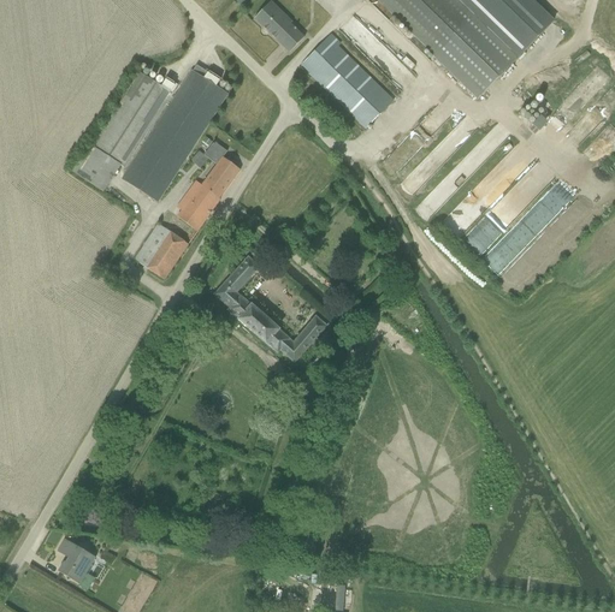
[(266,0),(253,16),(293,48),(309,29),(275,0),(266,0)]
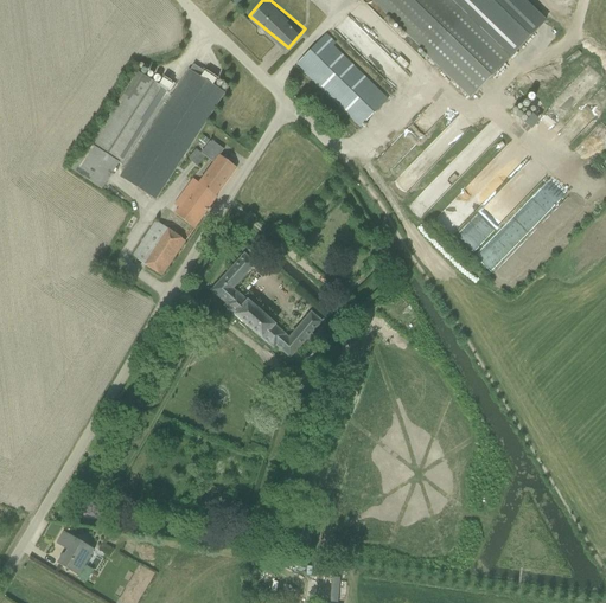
[(515,50),(461,0),(370,0),(471,97),(515,50)]
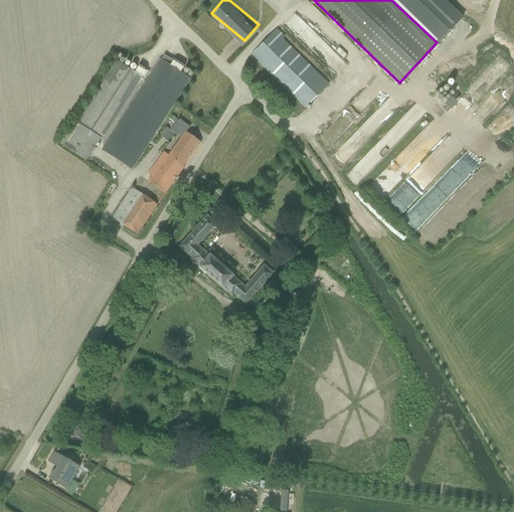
[(464,13),(450,0),(391,0),(437,42),(464,13)]
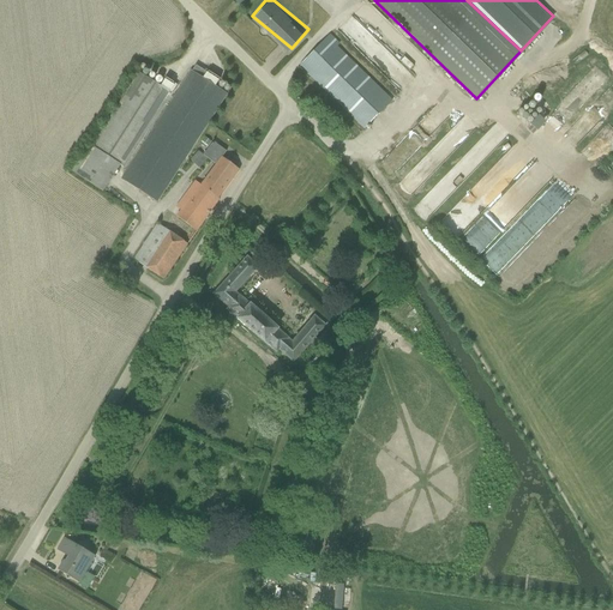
[(395,100),(328,32),(299,60),(367,127),(395,100)]
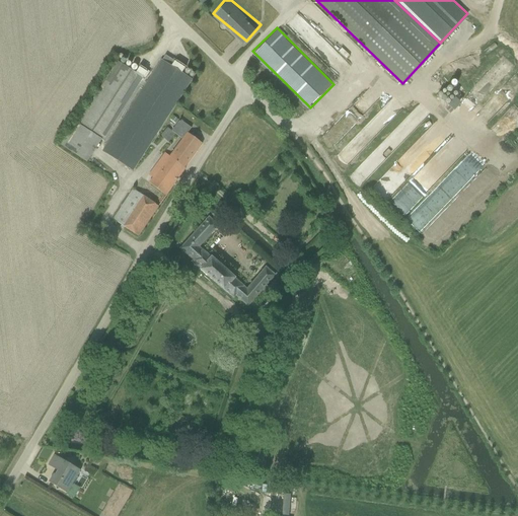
[(147,76),(120,58),(64,143),(87,158),(103,133),(108,136),(147,76)]
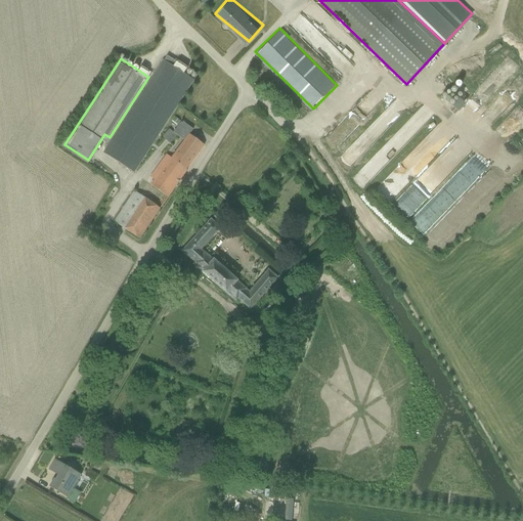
[(193,79),(164,59),(105,148),(135,167),(193,79)]
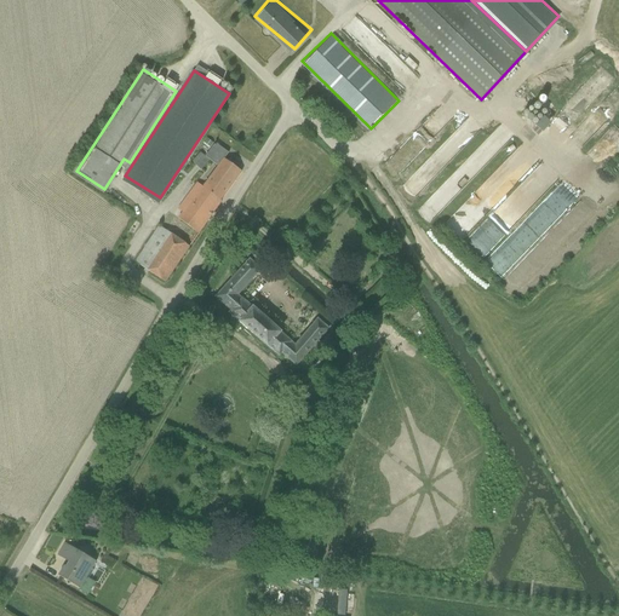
[(510,121),(532,131),(536,124),(514,113),(510,121)]
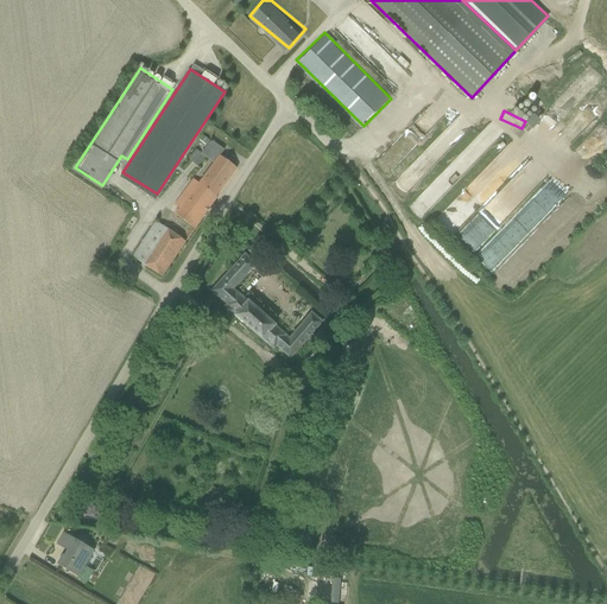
[(587,133),(604,144),(606,138),(606,127),(594,120),(587,133)]
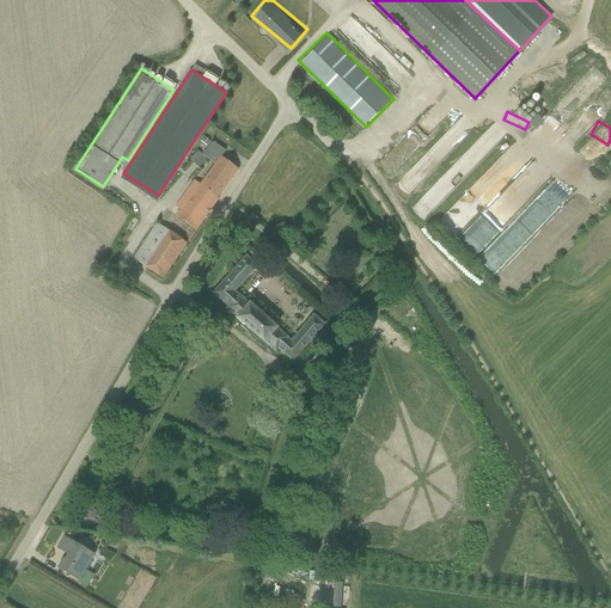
[(560,135),(566,127),(561,122),(555,130),(560,135)]
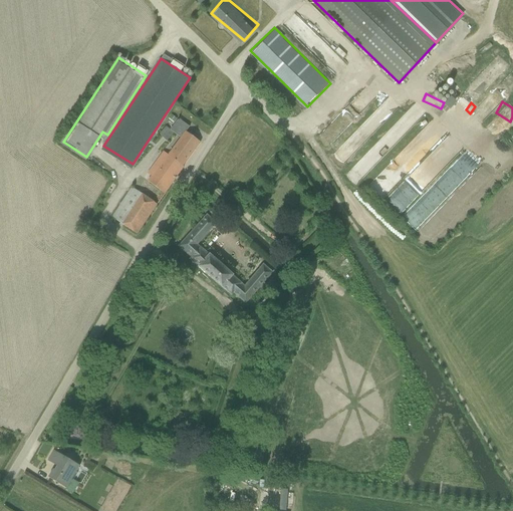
[(475,109),(484,117),(489,112),(480,104),(475,109)]
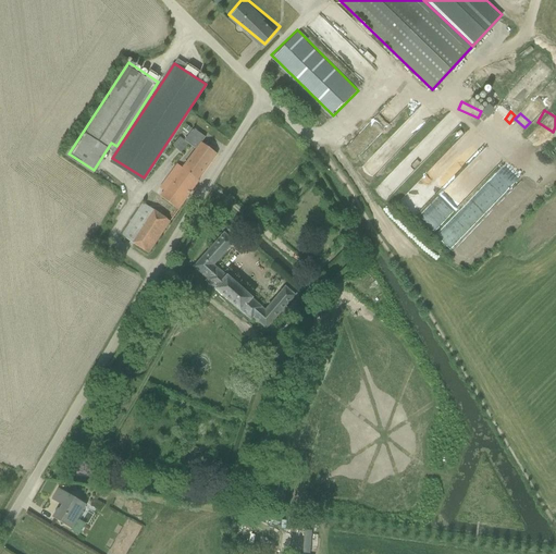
[(206,135),(194,127),(186,138),(181,134),(174,145),(185,152),(190,143),(197,147),(184,167),(177,162),(168,176),(171,180),(162,193),(181,206),(217,151),(201,142),(206,135)]
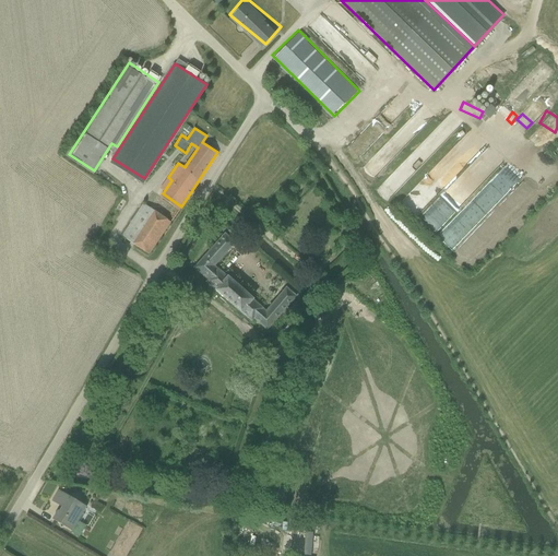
[(447,247),(513,177),(495,160),(472,184),(454,167),(411,212),(447,247)]
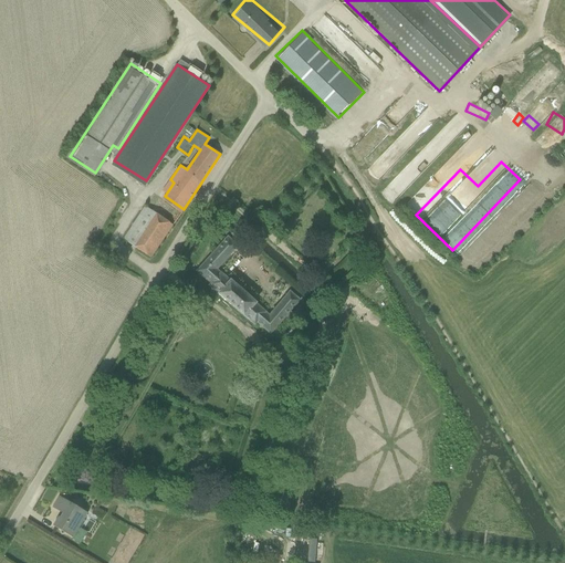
[(175,225),(146,206),(126,236),(155,254),(175,225)]
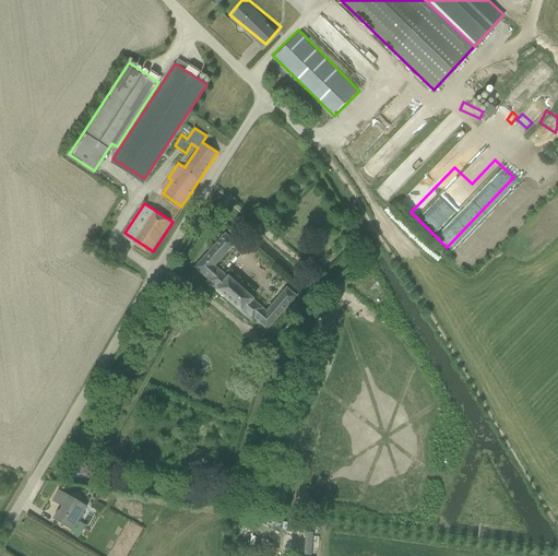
[(209,279),(206,280),(252,320),(254,317),(269,329),(298,295),(287,285),(266,308),(254,298),(256,297),(228,274),(228,275),(216,264),(237,241),(225,232),(194,265),(209,279)]
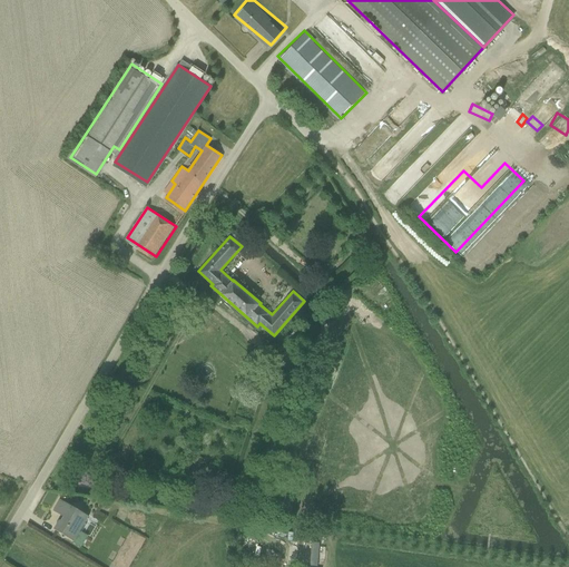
[(92,516),(61,494),(52,505),(55,506),(68,515),(56,531),(72,543),(92,516)]
